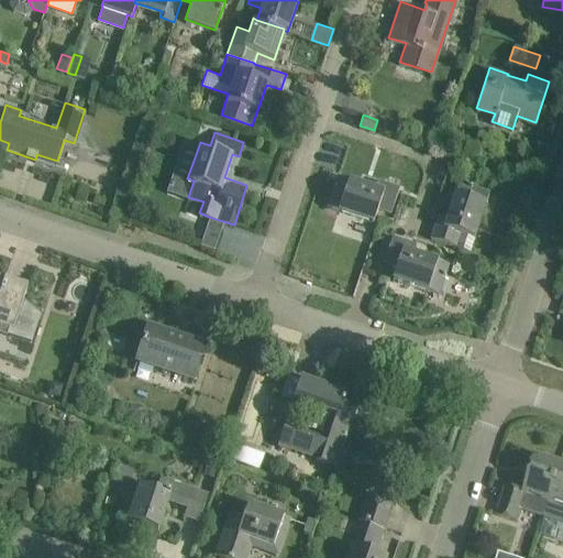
[(374,186),(338,174),(327,204),(373,220),(378,206),(390,210),(399,185),(376,178),(374,186)]
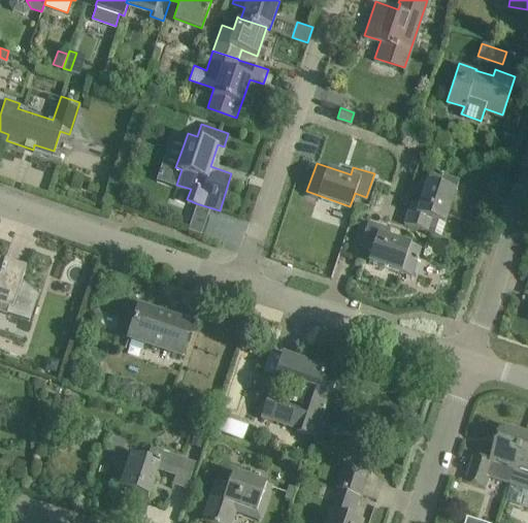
[(444,221),(448,211),(459,177),(430,168),(419,202),(410,200),(403,221),(427,229),(431,218),(444,221)]
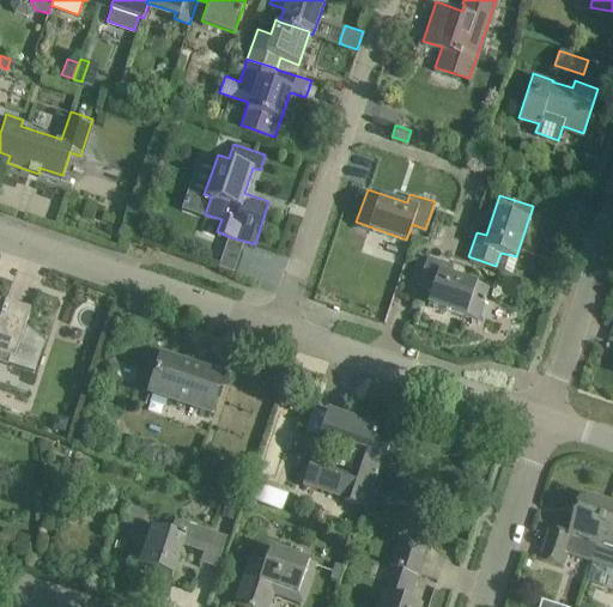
[(228,236),(225,243),(241,248),(243,241),(228,236)]
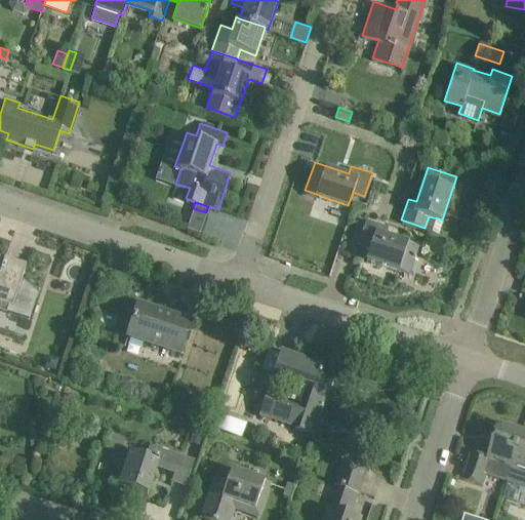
[(408,273),(418,244),(384,233),(387,225),(366,218),(358,241),(370,245),(365,258),(408,273)]
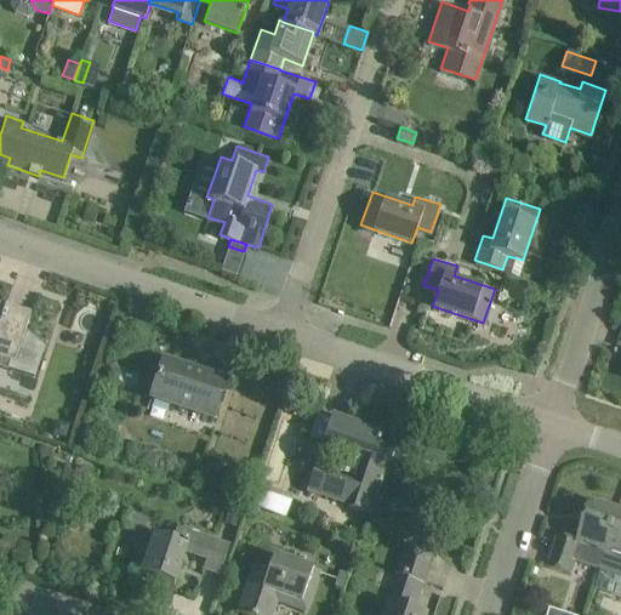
[(0,354),(10,359),(7,366),(34,375),(44,346),(24,329),(30,311),(5,302),(4,306),(0,303),(0,354)]
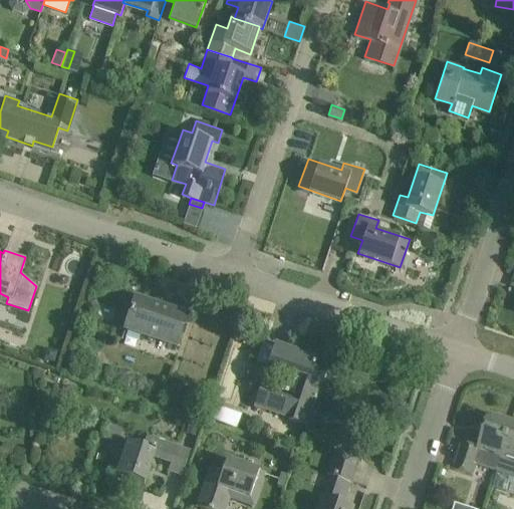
[(187,311),(136,294),(123,326),(176,344),(187,311)]
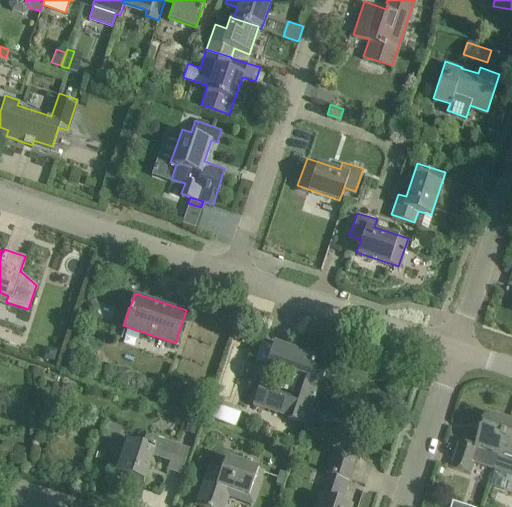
[(287,415),(305,422),(324,366),(313,362),(316,354),(274,339),(266,361),(303,373),(295,395),(259,383),(253,403),(287,414),(287,415)]
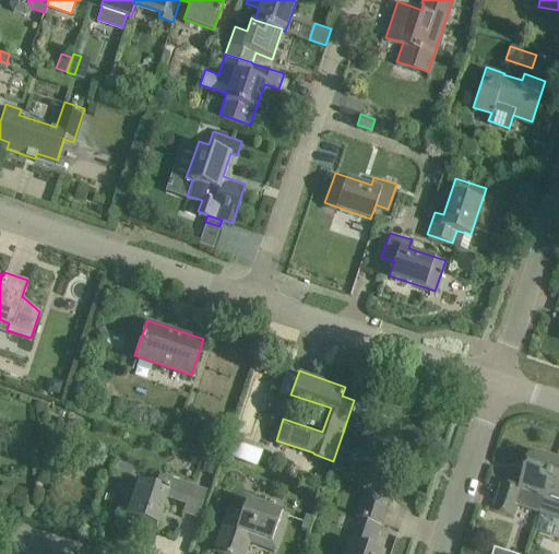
[(58,391),(61,379),(49,376),(46,388),(58,391)]
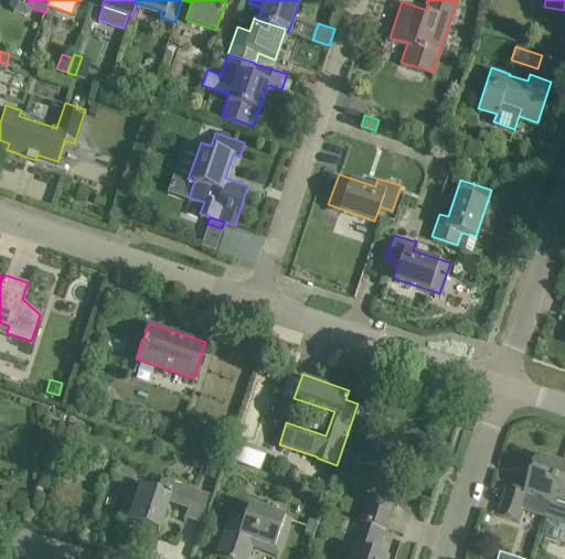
[(183,430),(211,441),(216,427),(189,417),(183,430)]
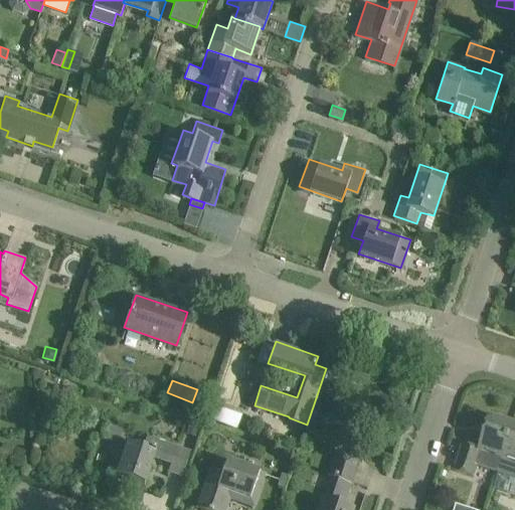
[(217,398),(210,416),(237,427),(244,408),(217,398)]
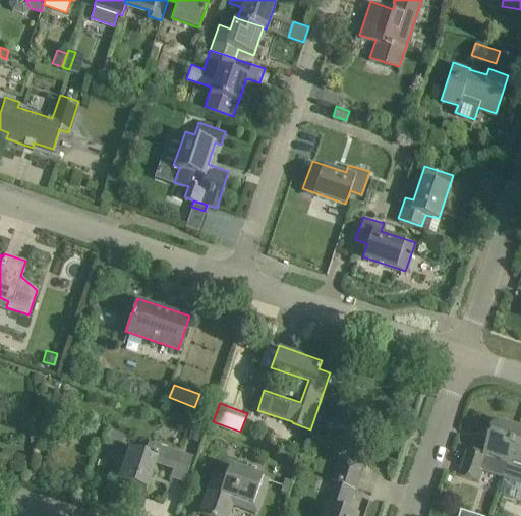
[(484,468),(503,474),(519,425),(496,417),(484,451),(468,446),(459,472),(480,479),(484,468)]
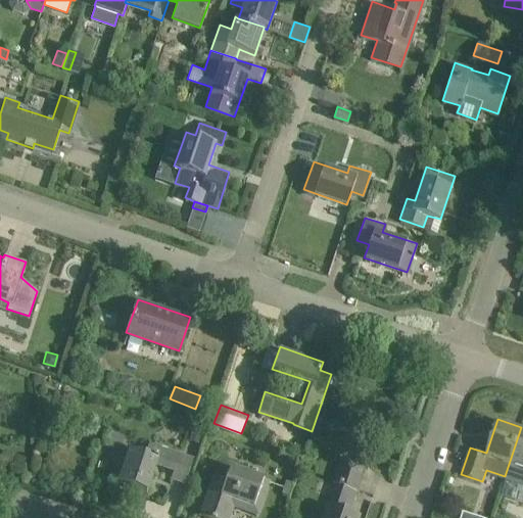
[(189,437),(200,441),(204,431),(193,427),(189,437)]
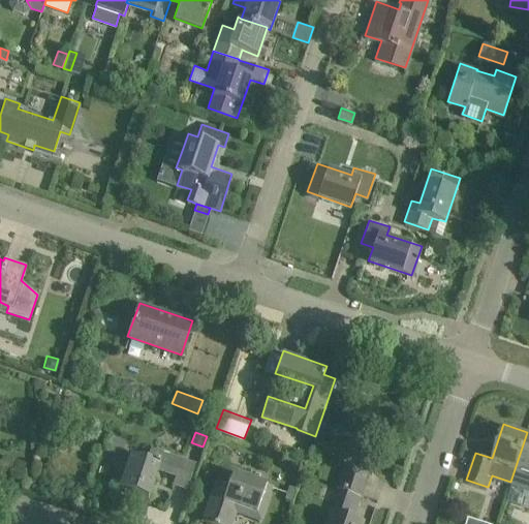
[(528,432),(527,432),(510,482),(528,487),(528,432)]
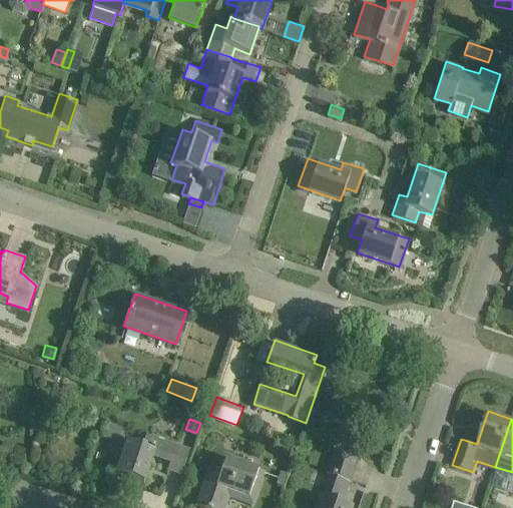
[(358,431),(366,433),(369,424),(361,422),(358,431)]
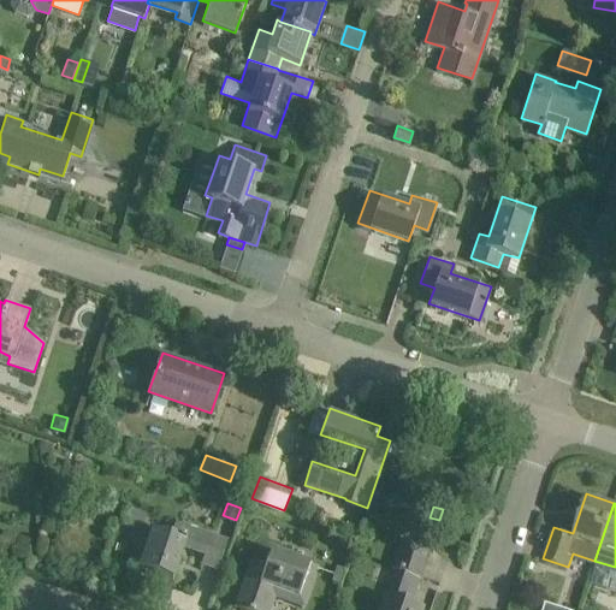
[(206,546),(201,561),(218,566),(227,538),(213,533),(176,520),(171,533),(153,527),(147,543),(140,566),(146,568),(144,569),(149,570),(150,569),(172,576),(185,539),(206,546)]
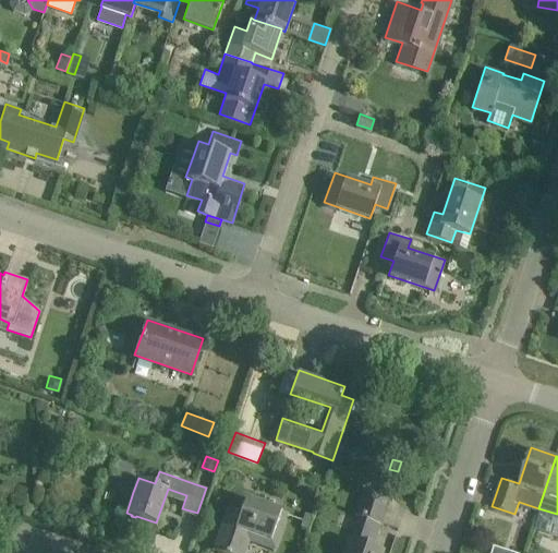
[(342,552),(381,552),(384,550),(365,543),(373,519),(381,521),(390,493),(366,485),(362,499),(361,497),(355,514),(358,515),(350,539),(348,538),(342,552)]
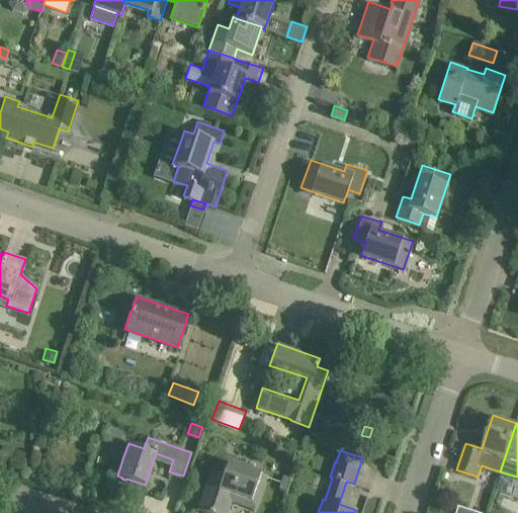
[(198,508),(202,510),(210,512),(226,512),(232,498),(251,504),(262,472),(229,460),(225,474),(210,468),(198,508)]
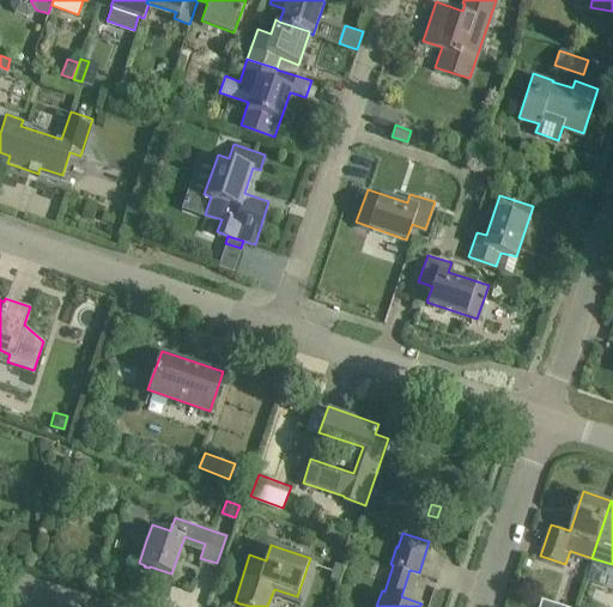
[(339,580),(344,565),(337,562),(331,577),(339,580)]
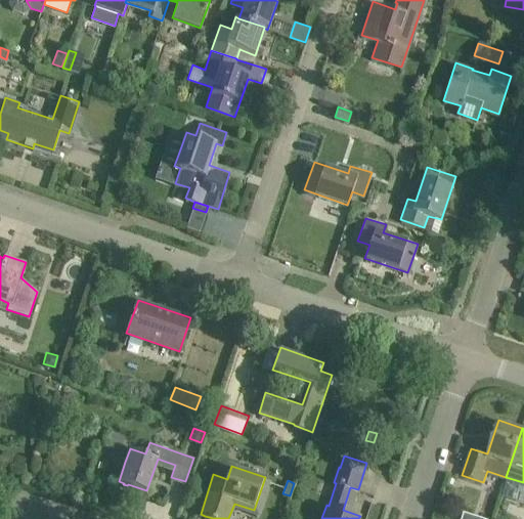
[(461,509),(457,518),(482,518),(484,515),(461,509)]
